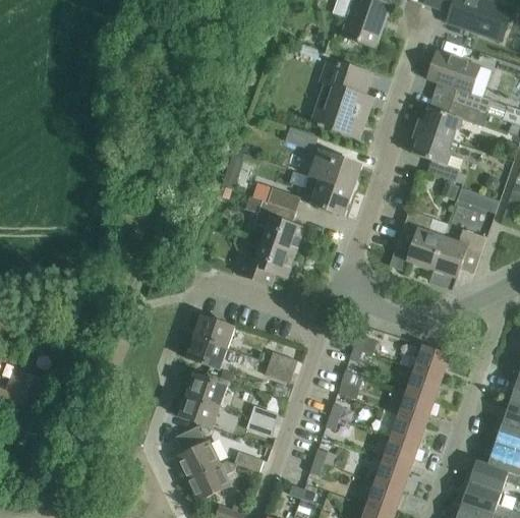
[(353,0),(342,35),(374,47),(390,4),(378,0),(353,0)]
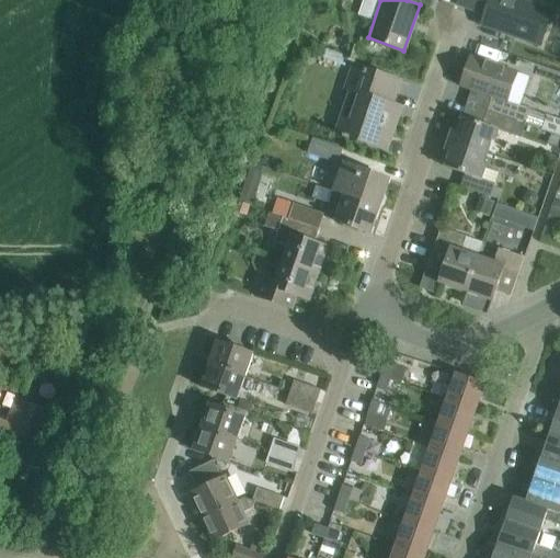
[(457,0),(456,3),(486,13),(481,24),(539,44),(551,10),(522,0),(457,0)]
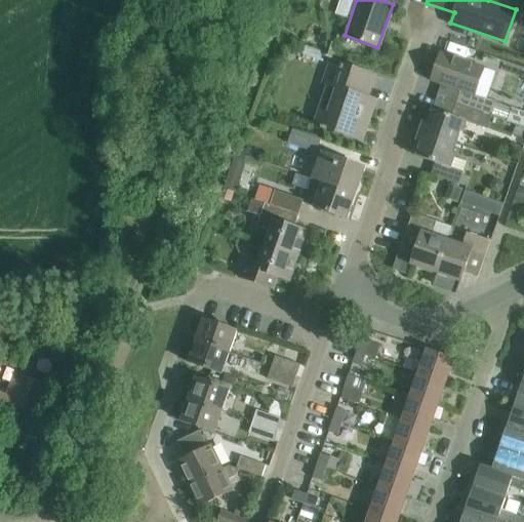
[(301,51),(320,58),(323,51),(305,44),(301,51)]
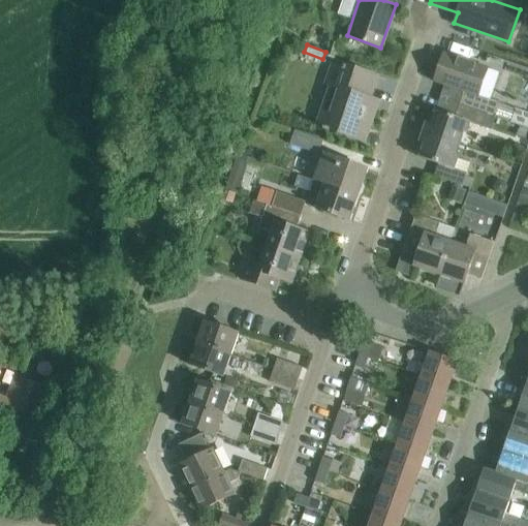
[(361,61),(381,78),(390,66),(369,51),(361,61)]
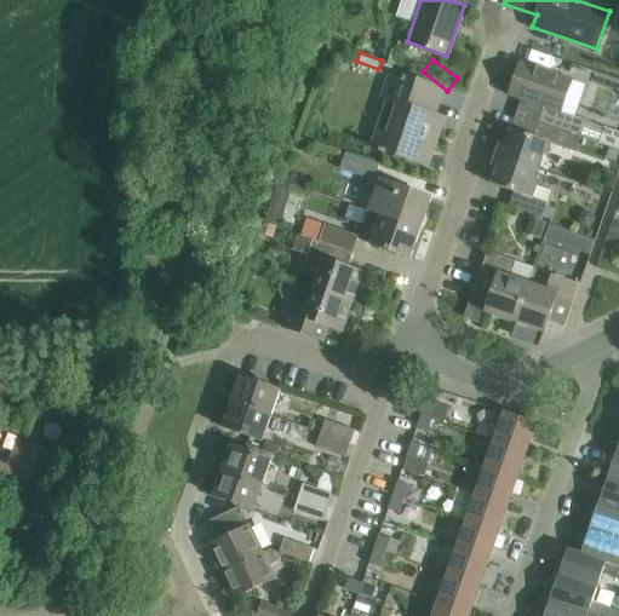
[(538,120),(580,134),(585,120),(560,111),(571,79),(520,62),(509,95),(543,107),(538,120)]
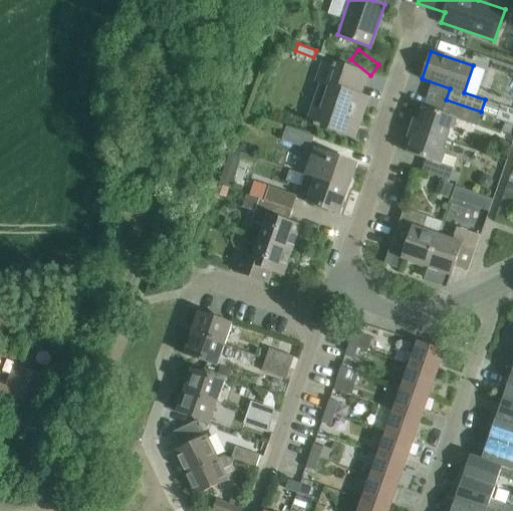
[(308,120),(353,136),(366,97),(358,95),(366,73),(328,60),(308,120)]
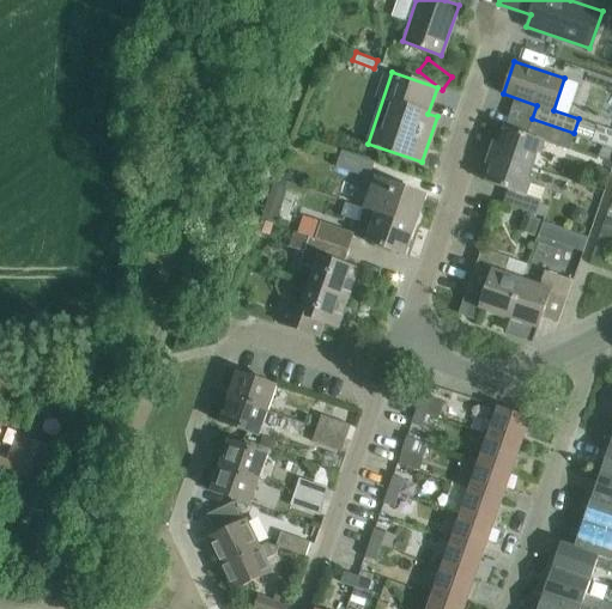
[(494,140),(490,152),(532,166),(537,151),(540,152),(544,140),(559,145),(563,132),(531,120),(526,134),(504,126),(500,142),(494,140)]
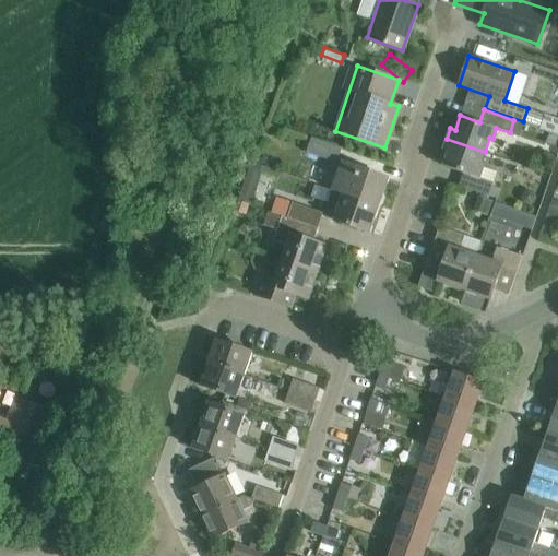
[(539,128),(557,133),(557,117),(544,113),(539,128)]
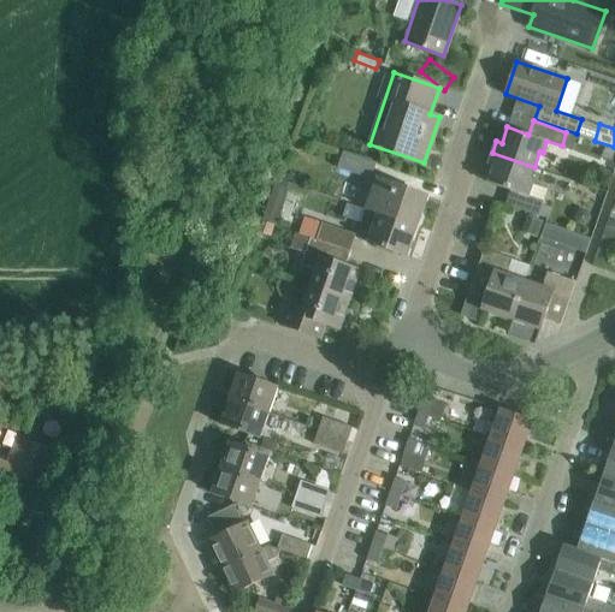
[(337,166),(371,178),(376,162),(342,150),(337,166)]
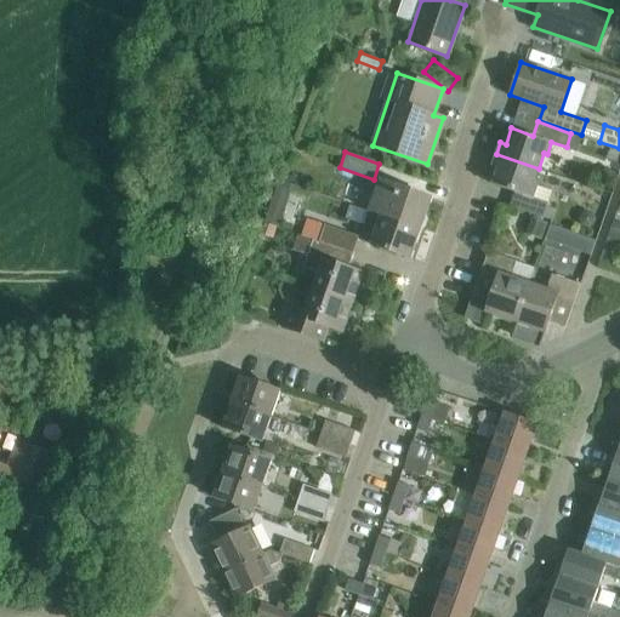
[(496,154),(491,165),(498,167),(493,183),(515,190),(510,205),(542,217),(547,203),(552,189),(536,184),(534,183),(539,169),(496,154)]
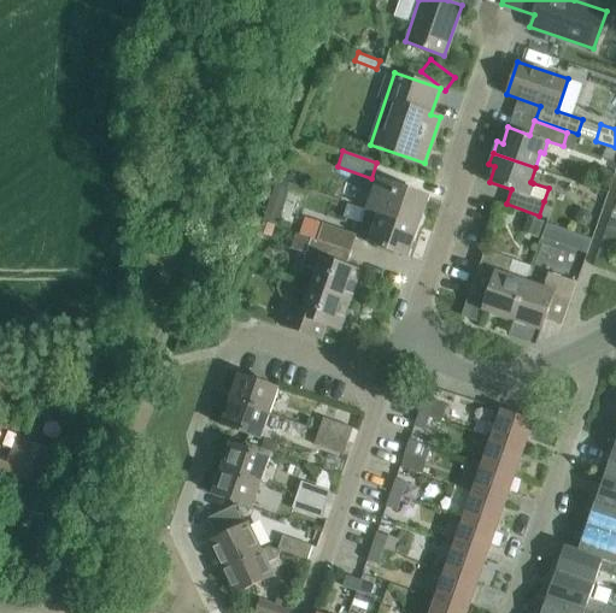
[(367,208),(417,227),(428,196),(377,178),(367,208)]
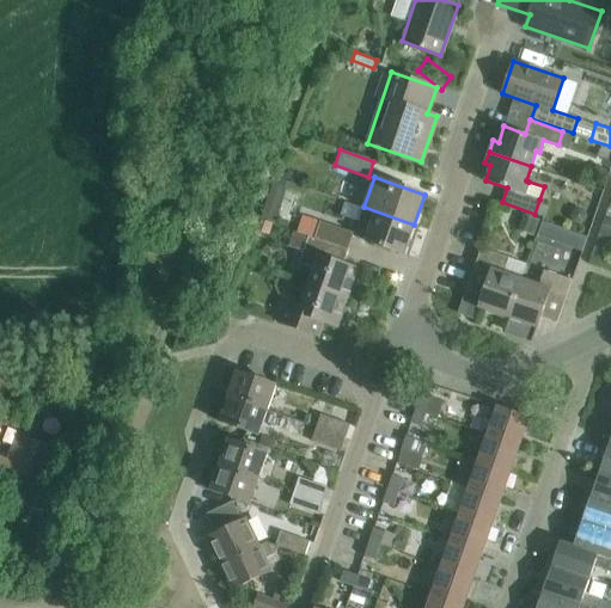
[(403,255),(414,225),(364,207),(359,221),(361,221),(355,237),(403,255)]
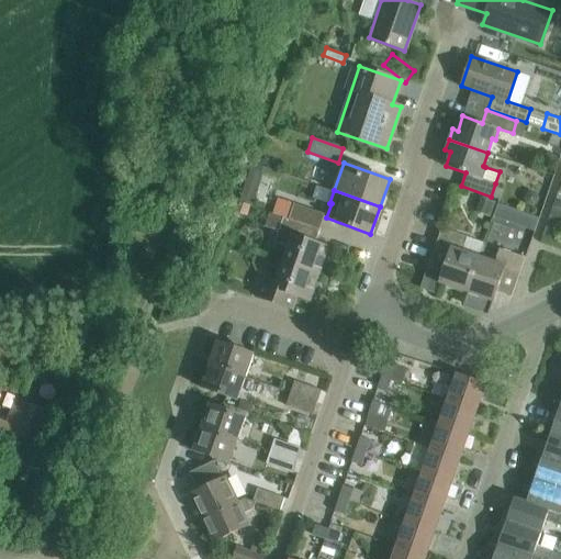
[(288,247),(283,261),(318,274),(328,246),(316,242),(321,230),(320,230),(325,214),(293,203),(288,219),(283,217),(275,242),(288,247)]
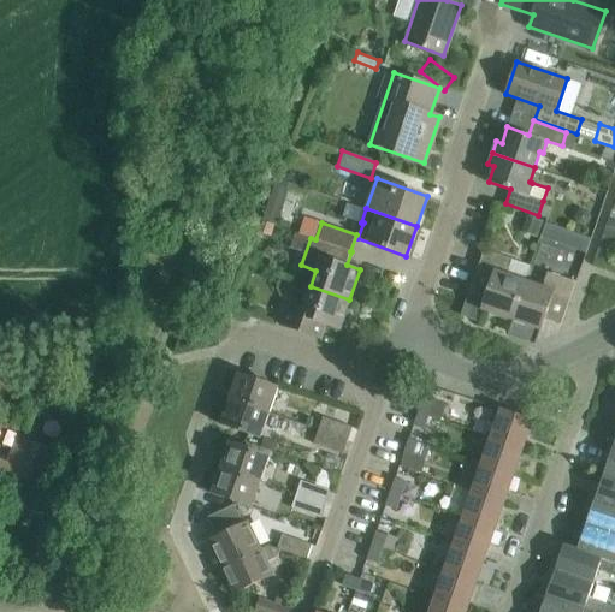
[(484,249),(468,292),(485,297),(482,308),(510,319),(524,279),(507,273),(512,259),(484,249)]
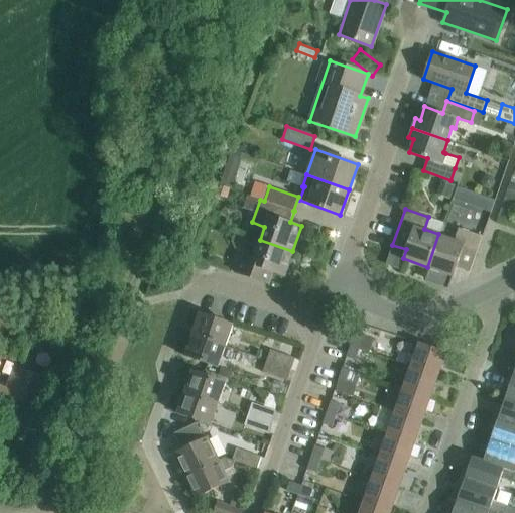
[(438,234),(427,267),(453,275),(456,266),(469,270),(482,235),(459,227),(454,240),(438,234)]
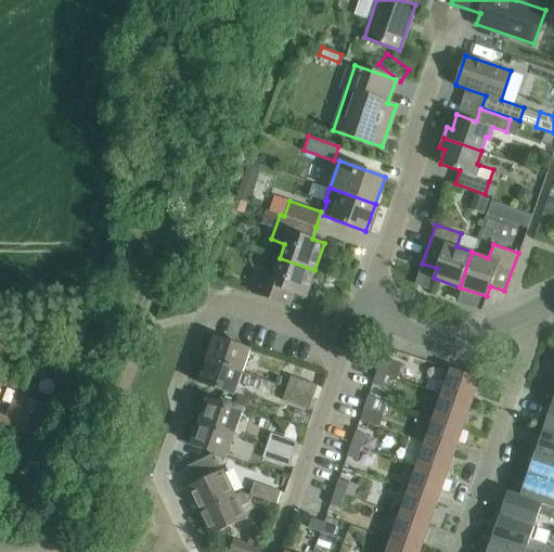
[(314,270),(280,258),(274,272),(261,268),(253,292),(288,305),(293,293),(306,297),(314,270)]
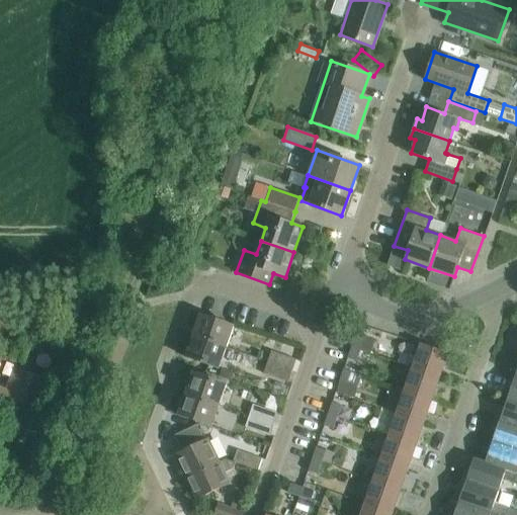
[(199,314),(192,335),(226,346),(233,325),(199,314)]
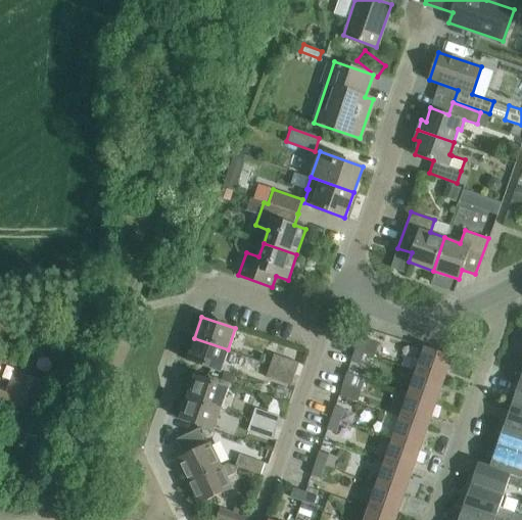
[(363,350),(367,339),(359,336),(354,347),(363,350)]
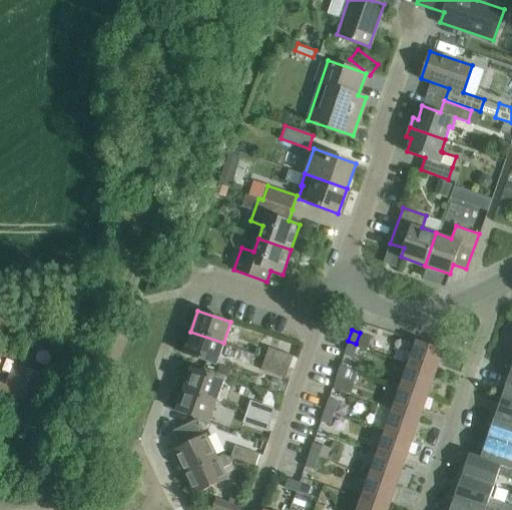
[(223,343),(190,332),(183,353),(216,364),(223,343)]
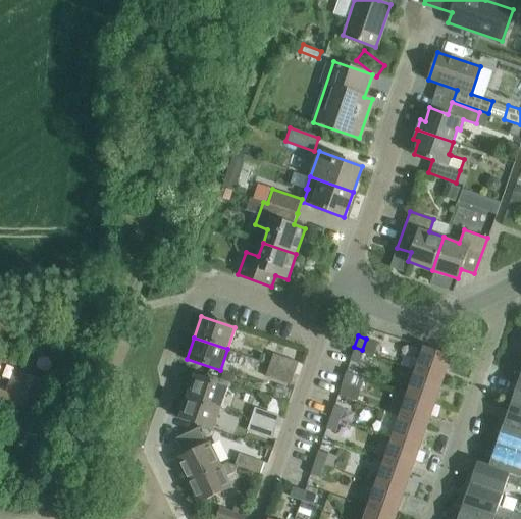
[(246,345),(245,365),(263,366),(265,347),(246,345)]
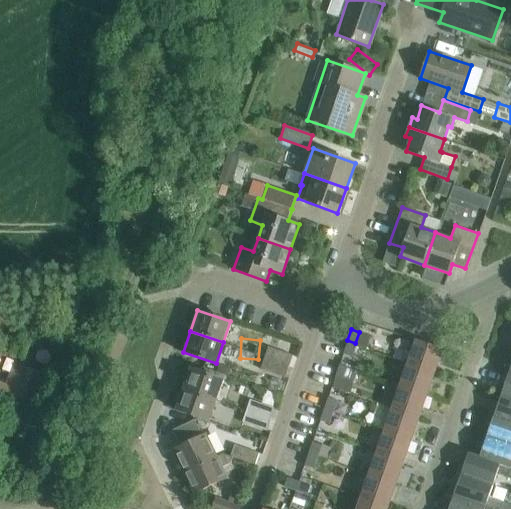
[(416,338),(408,361),(435,371),(443,348),(416,338)]
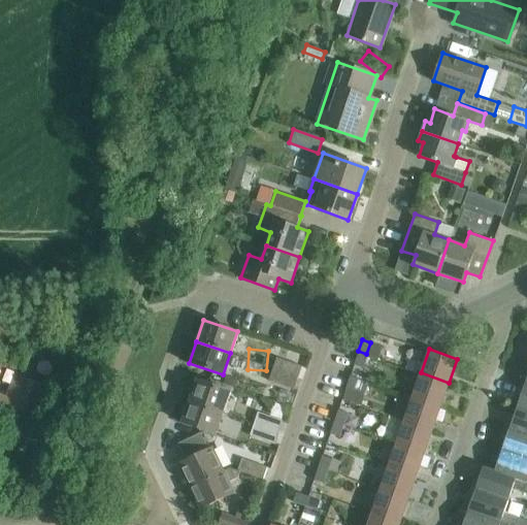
[(11,364),(25,368),(29,354),(17,350),(11,364)]
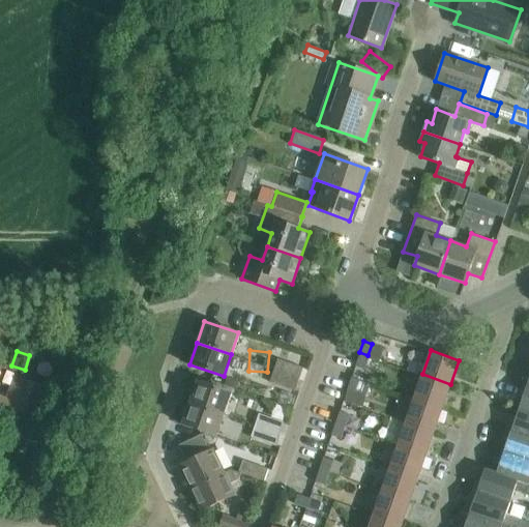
[(363,369),(368,355),(359,352),(355,366),(363,369)]
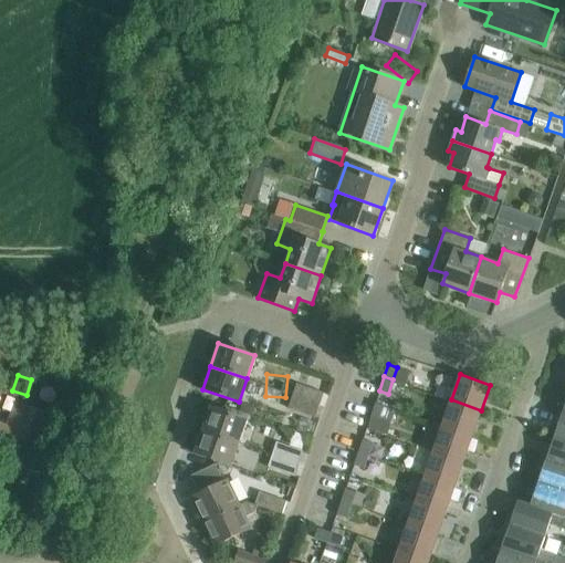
[(318,404),(323,391),(296,382),(292,395),(318,404)]
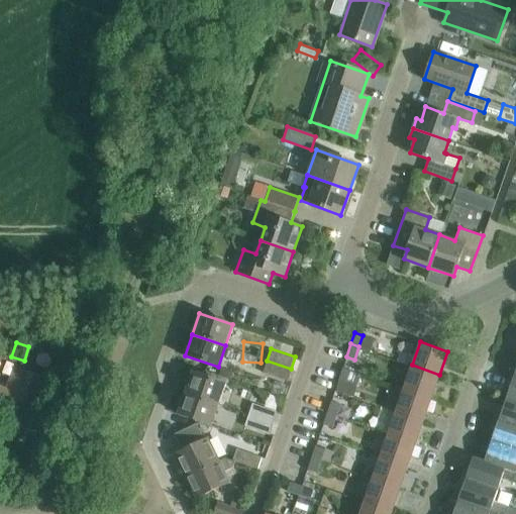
[(287,380),(291,369),(267,361),(264,372),(287,380)]
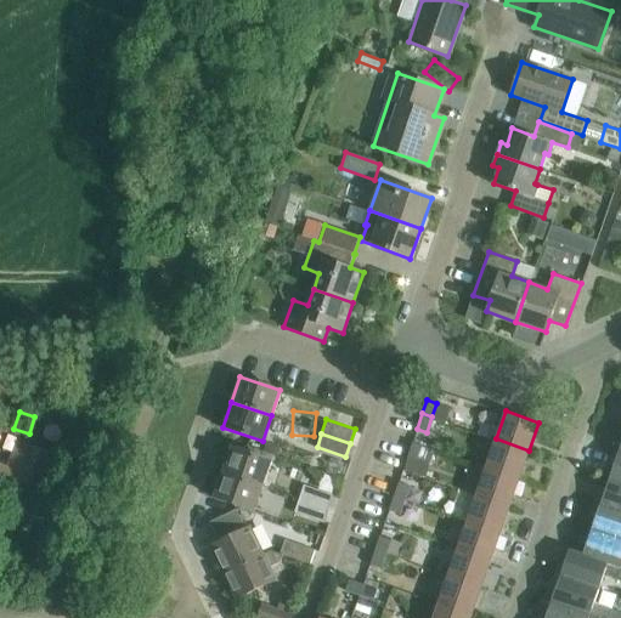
[(496,438),(486,466),(519,477),(529,451),(496,438)]
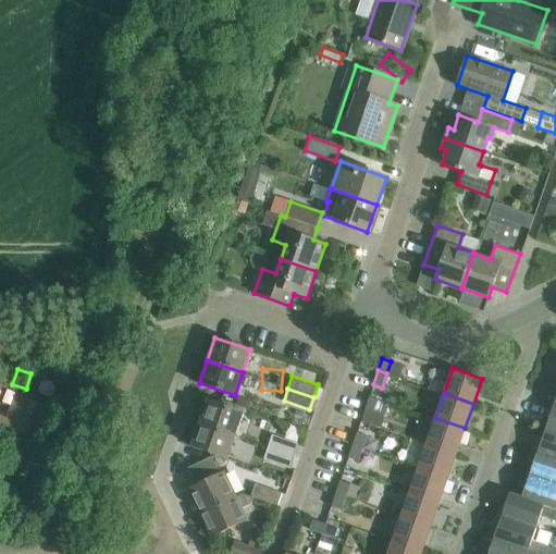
[(0,436),(32,448),(48,405),(15,394),(7,418),(0,415),(0,436)]
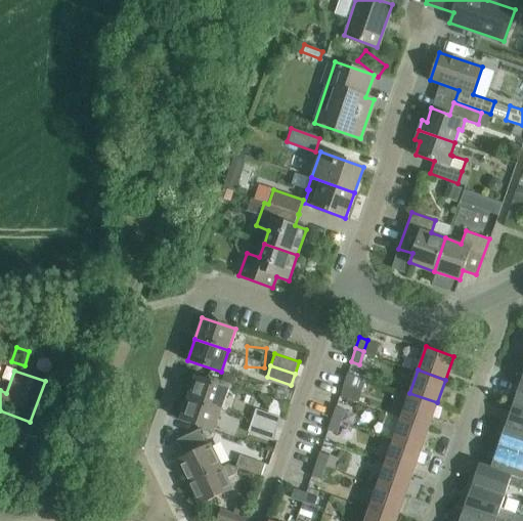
[(343,384),(351,387),(355,375),(347,372),(343,384)]
